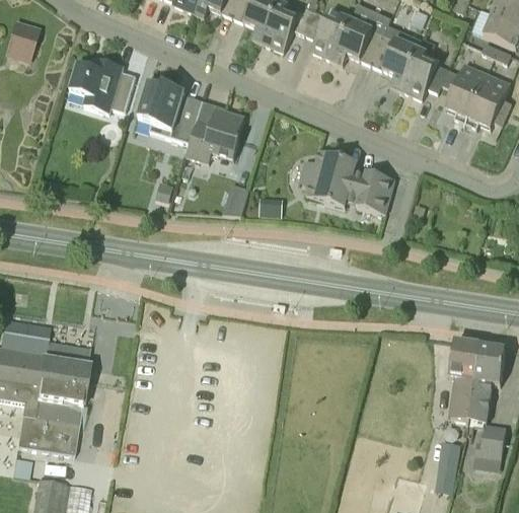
[(171,0),(173,1),(172,3),(195,13),(200,0),(171,0)]
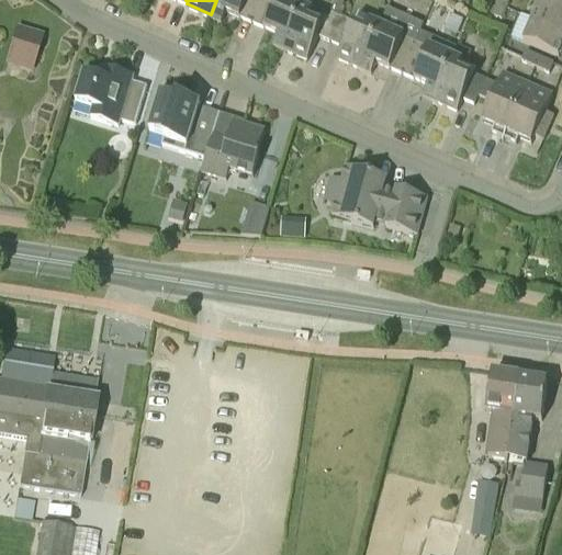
[(226,8),(251,19),(259,0),(216,0),(211,14),(221,19),(226,8)]
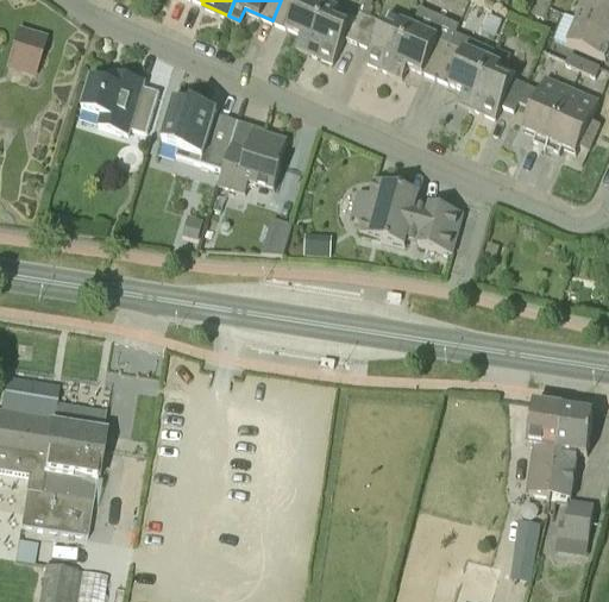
[(281,0),(272,20),(301,32),(296,44),(307,49),(327,2),(328,0),(281,0)]
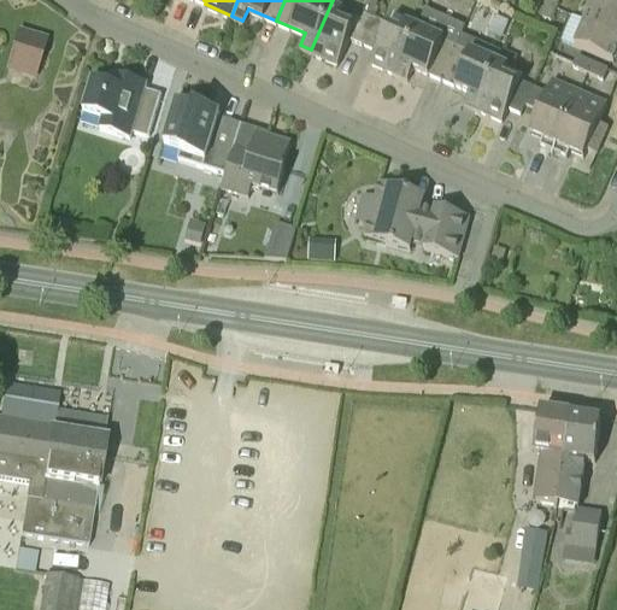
[(358,13),(331,3),(311,50),(338,62),(350,35),(363,41),(375,13),(378,4),(376,3),(377,0),(366,0),(363,7),(360,7),(358,13)]
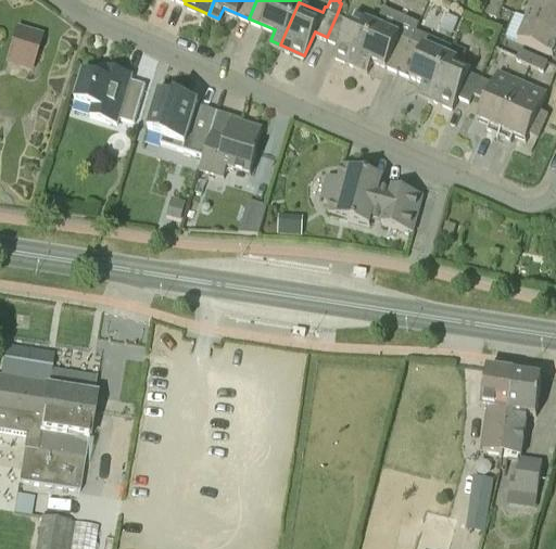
[(496,15),(502,1),(500,0),(491,0),(487,11),(496,15)]
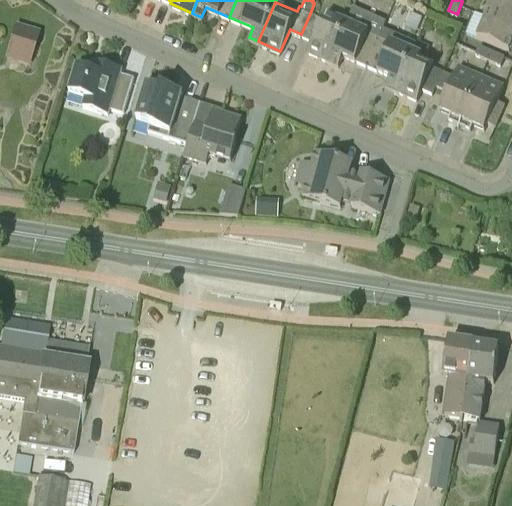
[(491,0),(486,14),(511,25),(511,1),(509,0),(491,0)]
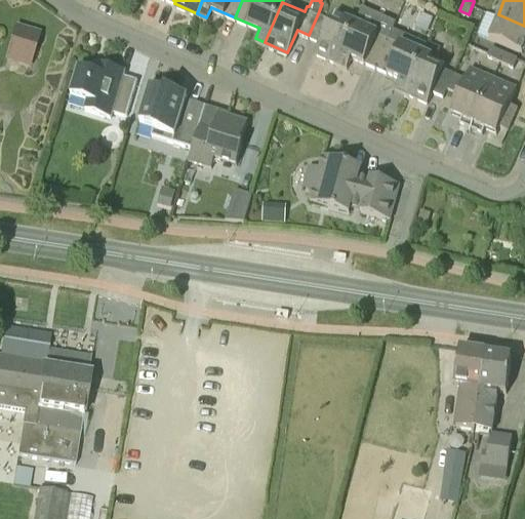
[(375,66),(393,26),(395,18),(362,3),(355,21),(337,61),(347,65),(351,54),(375,66)]
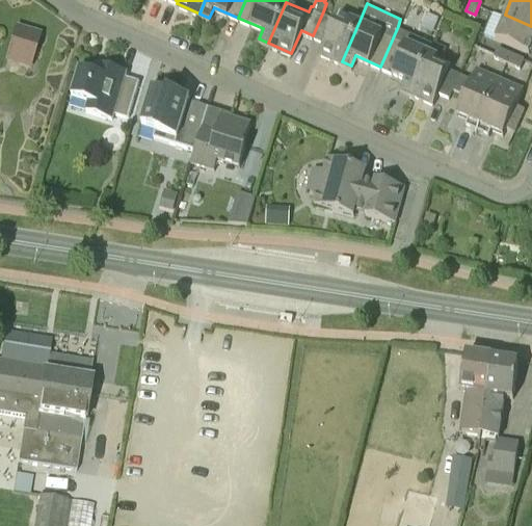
[(319,52),(342,61),(360,21),(350,17),(345,27),(334,22),(336,17),(323,11),(313,35),(324,41),(319,52)]
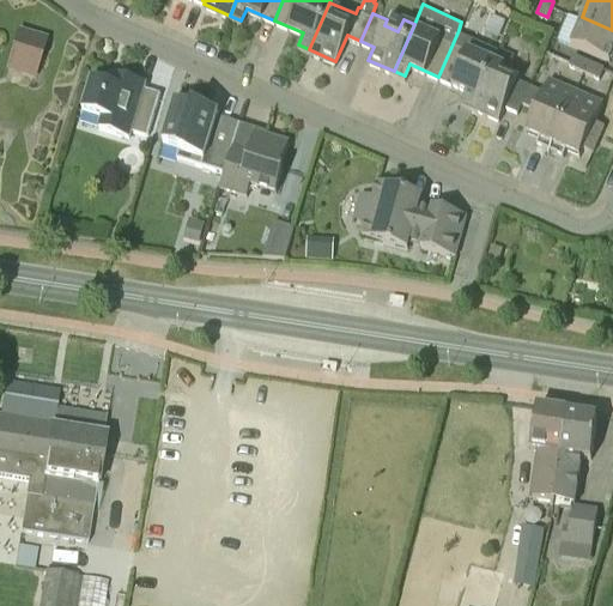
[(610,58),(612,48),(612,30),(582,17),(571,41),(610,58)]
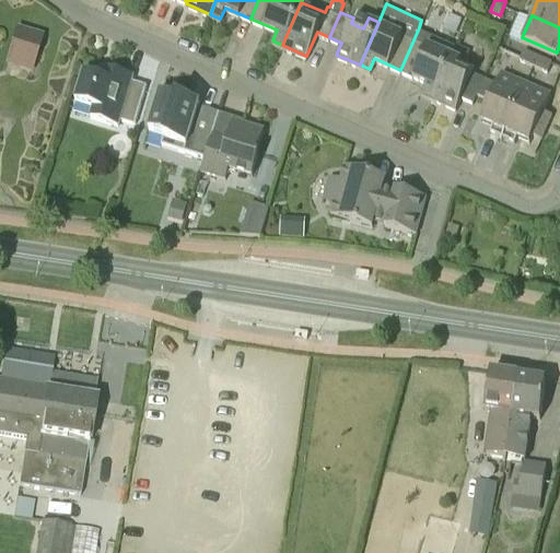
[(16,24),(6,61),(30,68),(42,31),(16,24)]
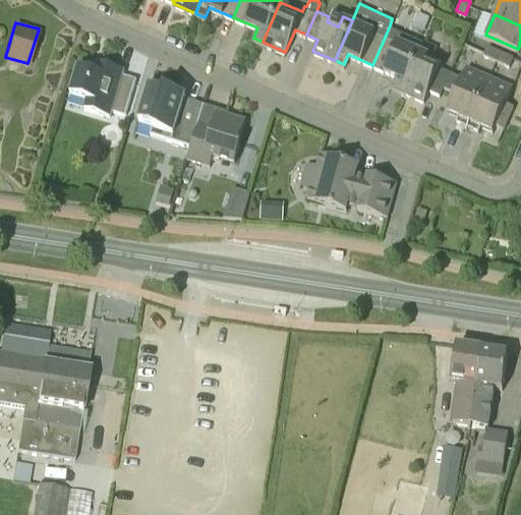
[(392,86),(402,90),(419,50),(423,40),(390,25),(372,65),(397,75),(392,86)]
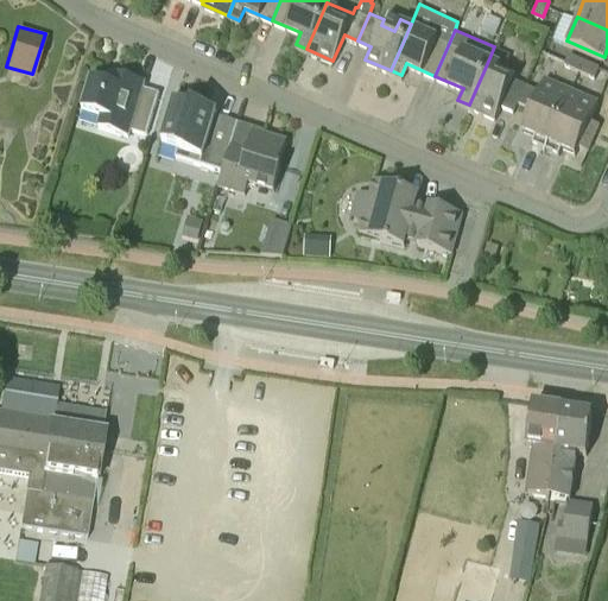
[(584,57),(569,51),(564,63),(580,69),(584,57)]
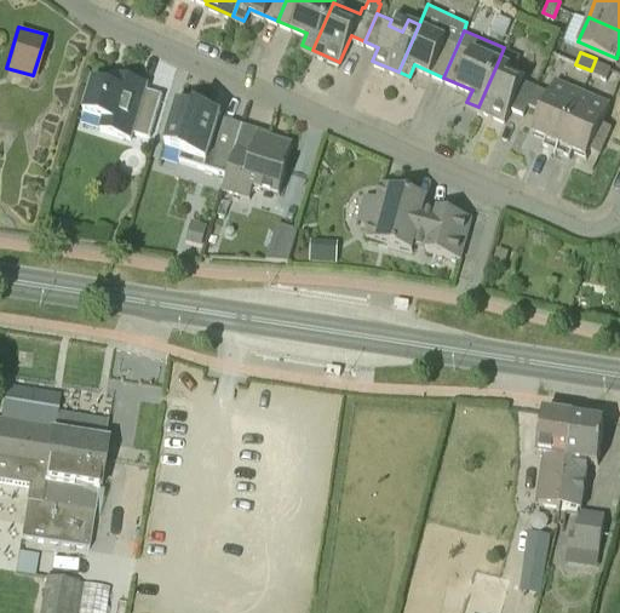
[(612,66),(596,58),(591,70),(607,78),(612,66)]
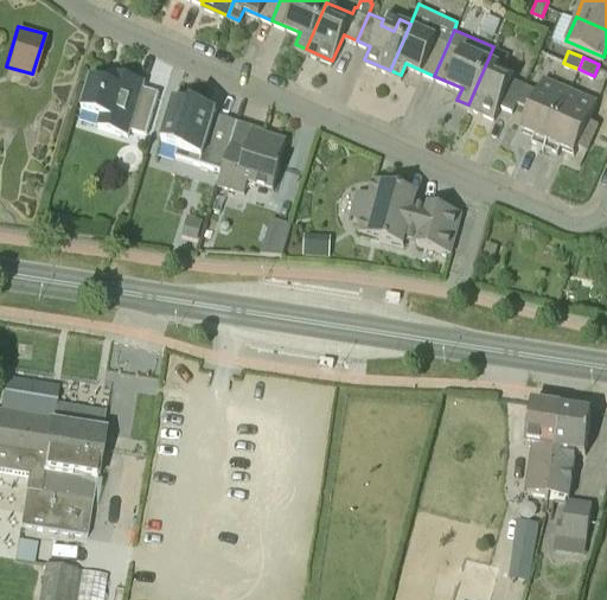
[(489,58),(468,104),(494,116),(499,103),(512,108),(517,99),(524,81),(511,75),(508,81),(494,75),(499,63),(489,58)]
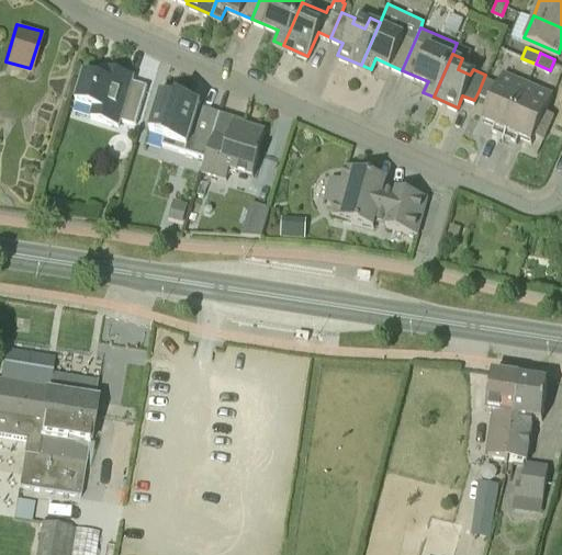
[(100,74),(85,69),(76,99),(93,103),(90,114),(119,122),(120,116),(135,121),(147,82),(132,77),(134,71),(105,64),(104,67),(101,70),(100,74)]
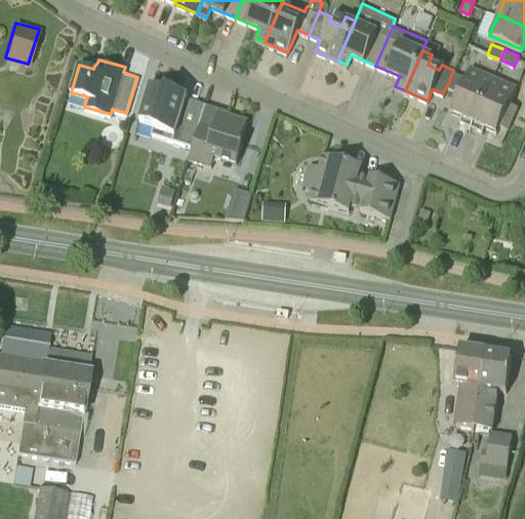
[(459,121),(471,126),(493,75),(470,65),(465,75),(458,90),(450,110),(461,115),(459,121)]
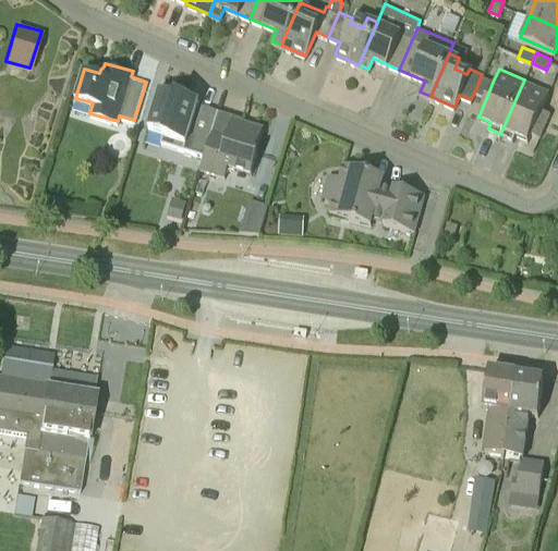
[(475,90),(487,96),(494,80),(482,74),(475,90)]
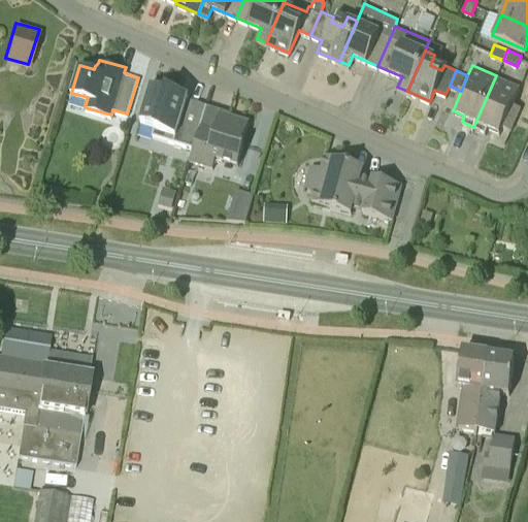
[(473,127),(485,132),(488,126),(499,131),(502,125),(510,128),(520,105),(513,102),(520,86),(496,75),(473,127)]
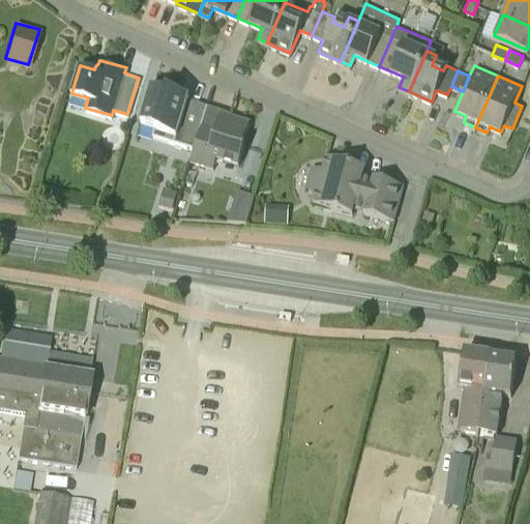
[(166,90),(152,86),(141,121),(155,125),(152,134),(194,146),(201,123),(207,105),(187,98),(188,94),(167,87),(166,90)]
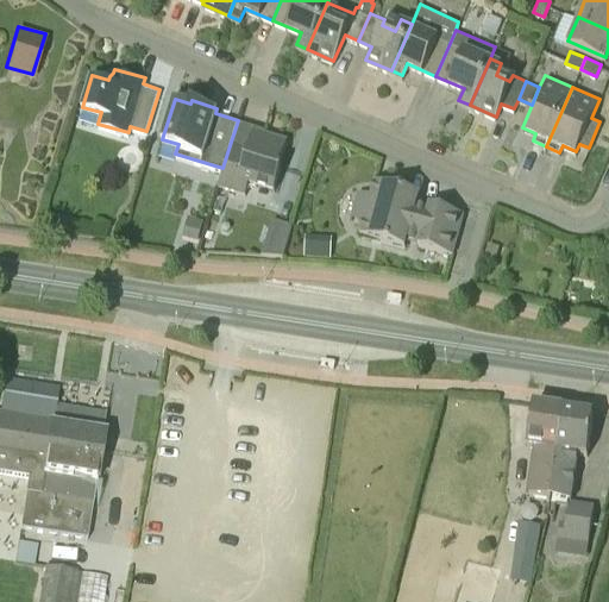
[(232,142),(231,142),(223,168),(219,183),(245,190),(249,180),(275,187),(282,163),(280,162),(280,160),(287,137),(265,131),(263,138),(251,135),(248,146),(232,142)]
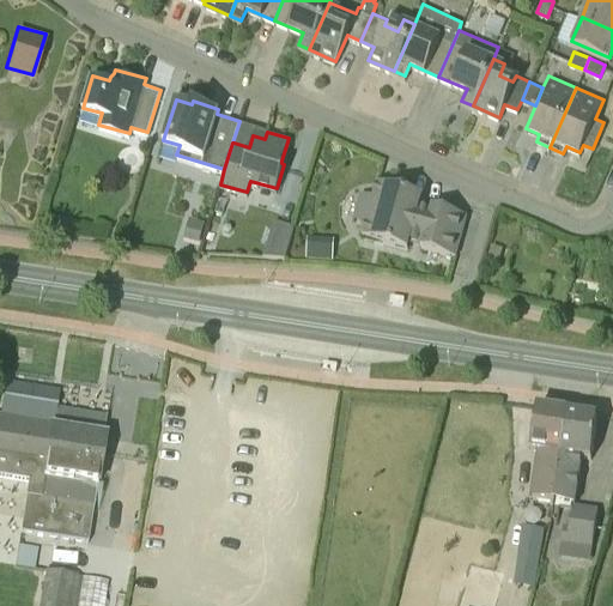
[(455,253),(466,212),(432,202),(431,208),(418,205),(422,192),(377,180),(374,194),(360,191),(353,216),(366,219),(363,232),(406,246),(410,232),(423,236),(422,243),(455,253)]
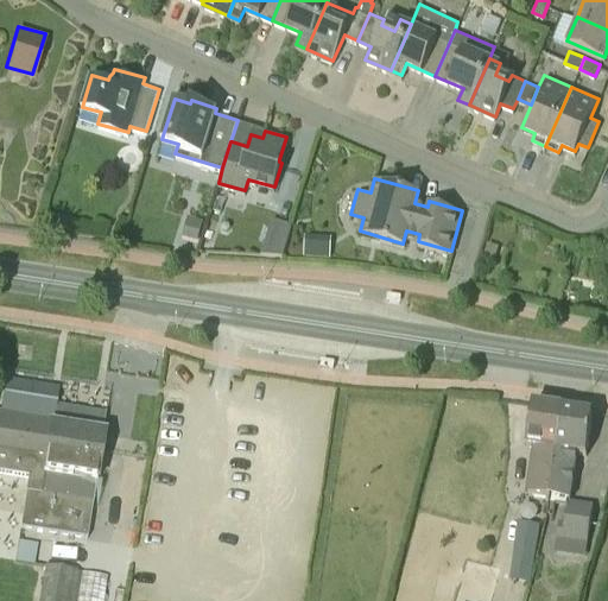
[(283,252),(292,222),(272,215),(261,251),(283,252)]
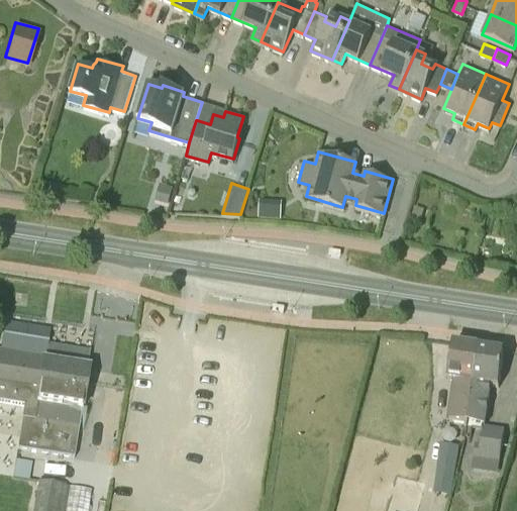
[(479,344),(452,340),(447,376),(455,377),(449,417),(467,419),(479,344)]
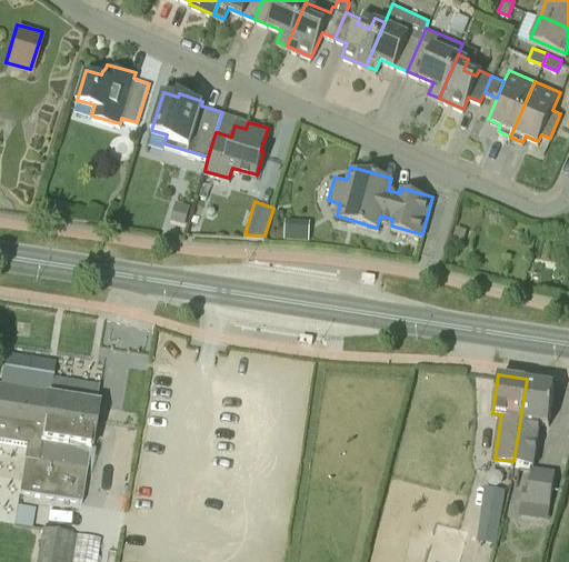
[(527,379),(513,461),(533,464),(540,421),(549,422),(555,382),(527,379)]
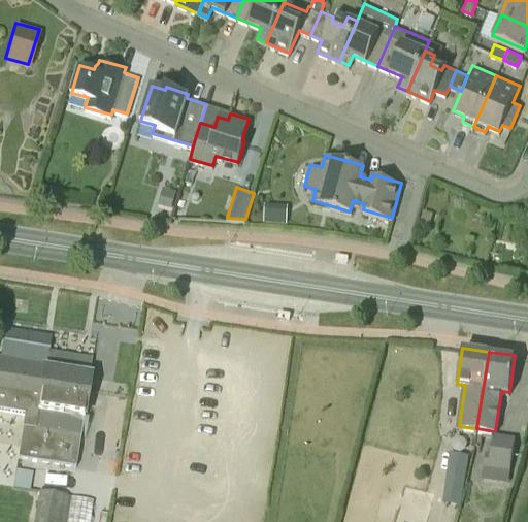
[(75,464),(77,450),(88,387),(89,379),(90,373),(43,366),(44,361),(34,359),(0,354),(0,406),(24,411),(18,455),(75,464)]
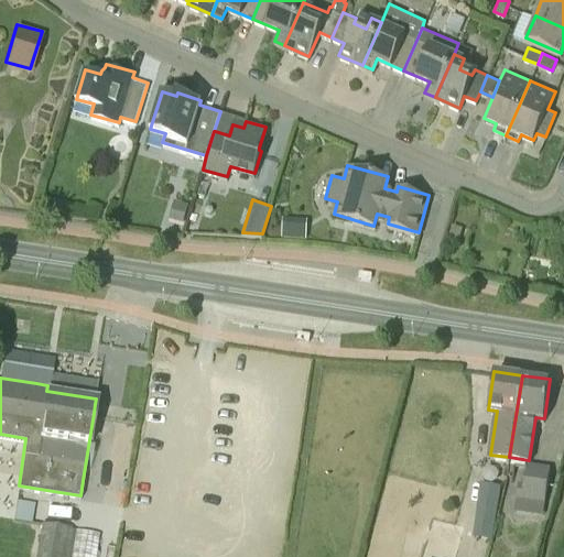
[(544,500),(550,465),(527,461),(524,480),(519,479),(516,495),(544,500)]
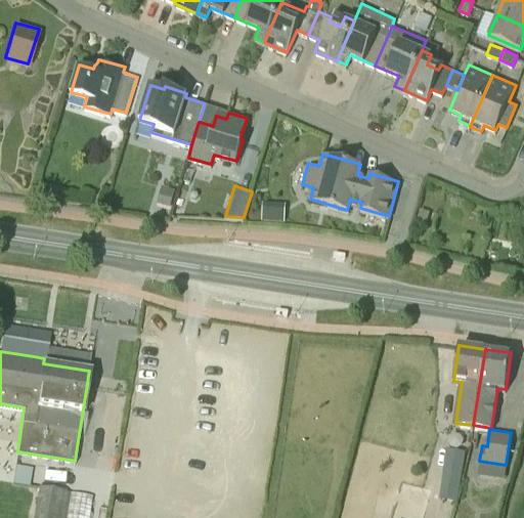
[(461,476),(464,449),(446,447),(442,474),(461,476)]
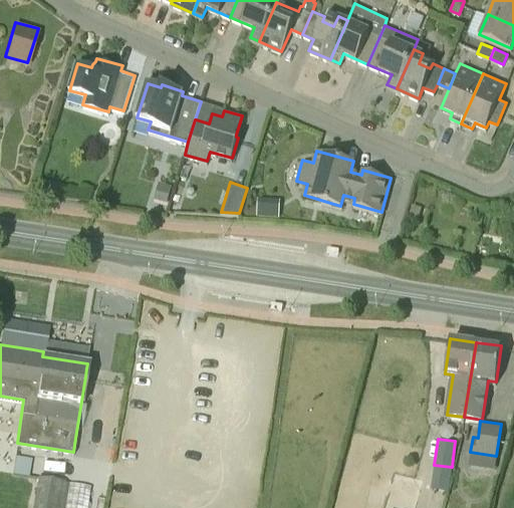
[(30,457),(17,455),(14,469),(28,471),(30,457)]
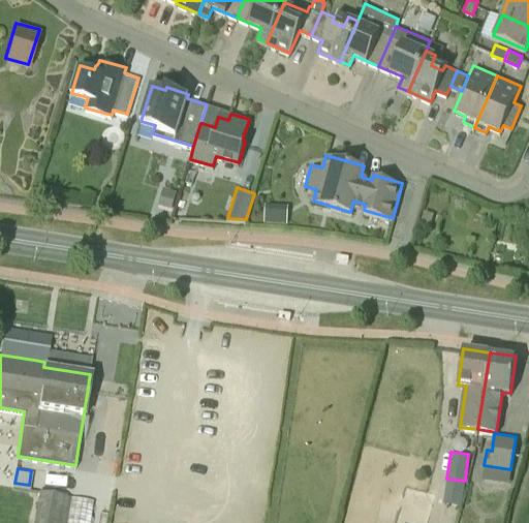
[(88,522),(92,498),(40,490),(34,522),(88,522)]
